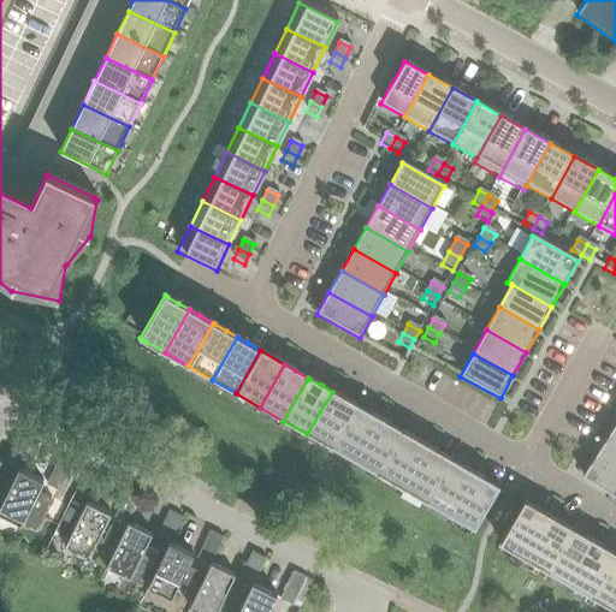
[(343,398),(332,392),(307,434),(331,449),(355,405),(355,404),(343,398)]
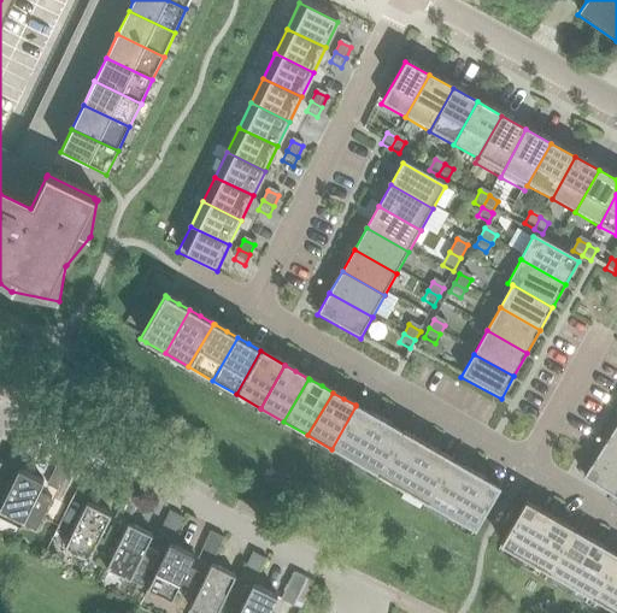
[(380,419),(369,413),(357,406),(356,406),(331,449),(356,463),(380,419)]
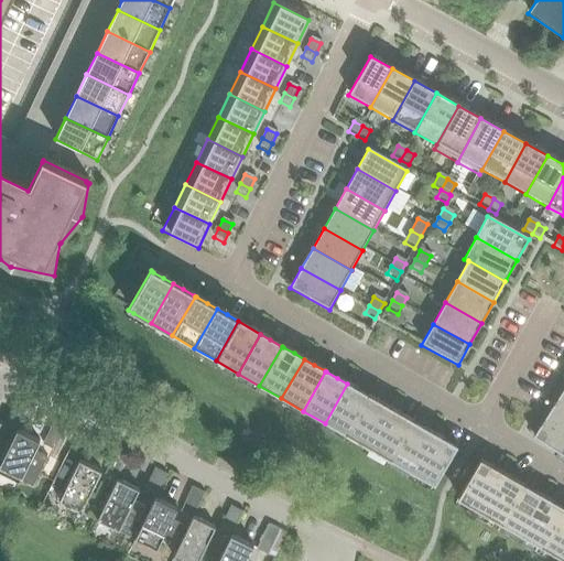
[(357,390),(347,384),(325,423),(347,437),(369,397),(368,396),(357,390)]
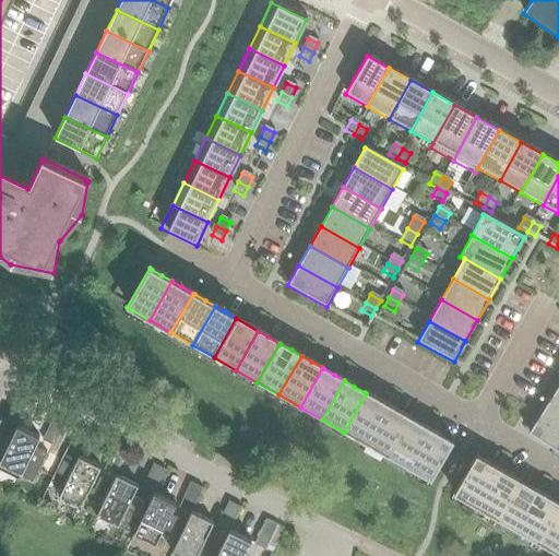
[(366,393),(344,433),(365,445),(388,405),(378,400),(367,393),(366,393)]
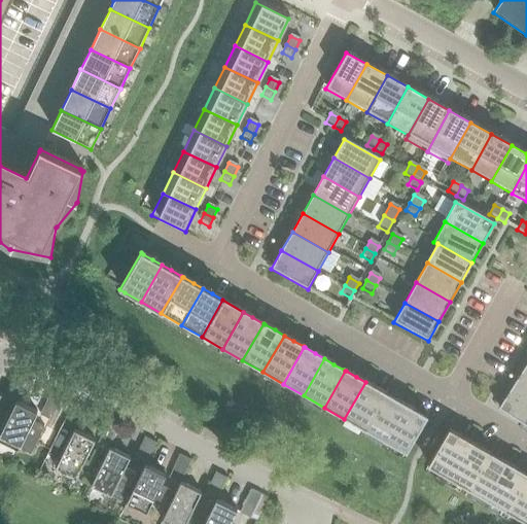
[(526,400),(526,374),(522,372),(510,390),(526,400)]
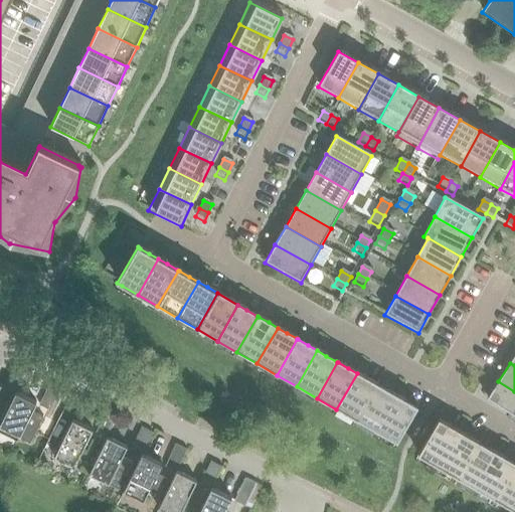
[(3,390),(14,395),(25,373),(14,368),(3,390)]
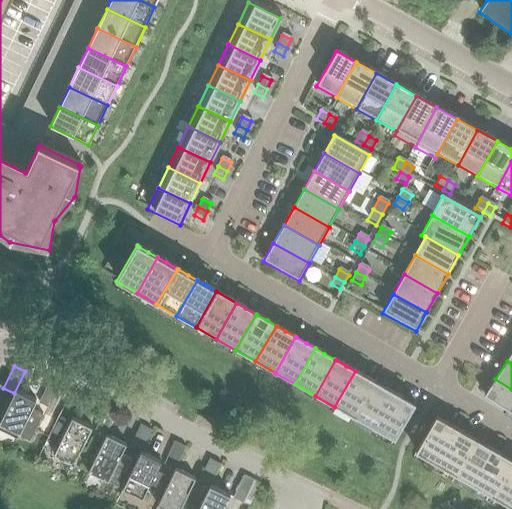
[(364,376),(355,371),(334,407),(354,418),(374,382),(364,376)]
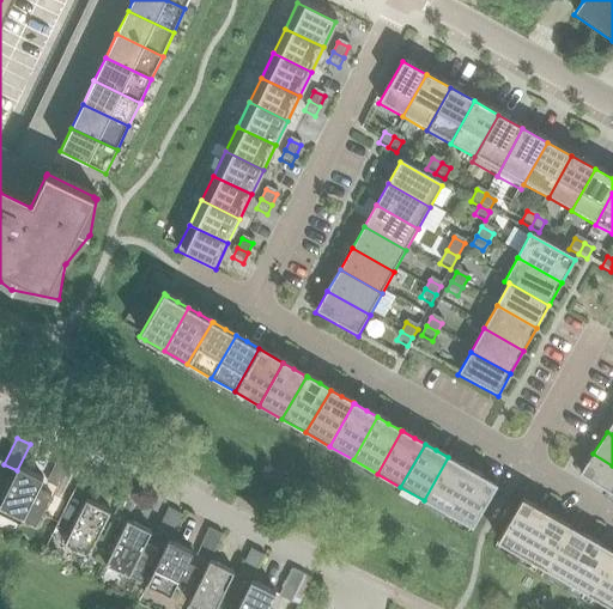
[(612,466),(593,454),(580,476),(612,497),(612,466)]
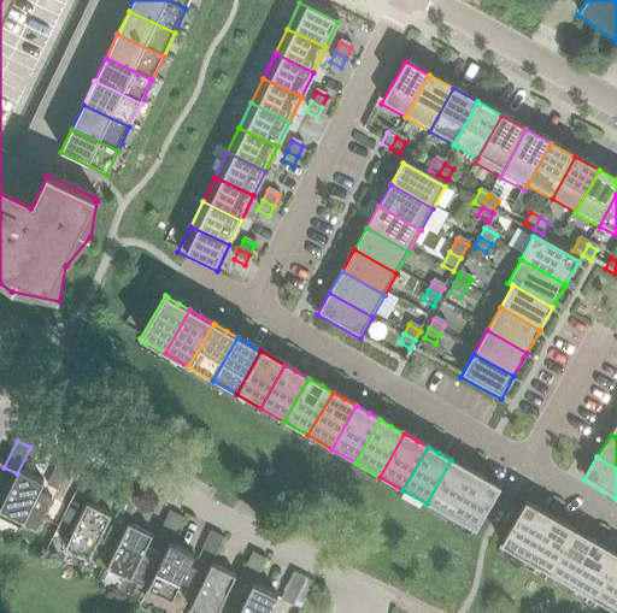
[(475,475),(464,469),(452,461),(451,460),(427,504),(451,518),(475,475)]
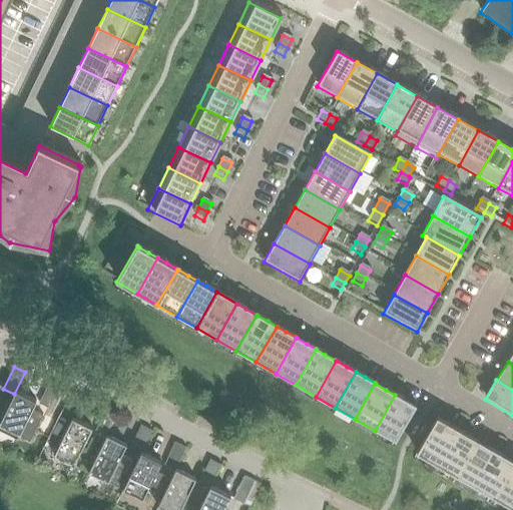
[(49,411),(60,389),(49,384),(38,406),(49,411)]
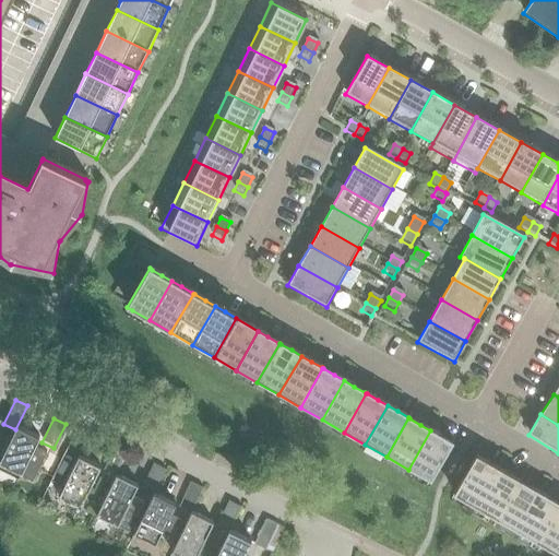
[(0,471),(19,481),(20,478),(32,484),(46,456),(34,449),(38,439),(16,428),(0,461),(0,471)]
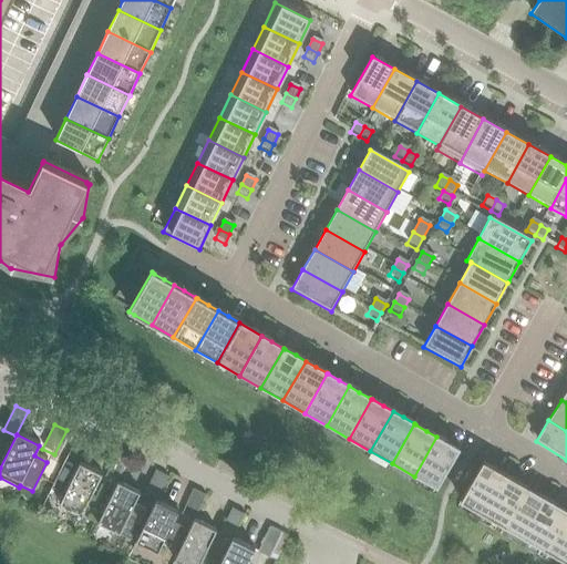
[(446,442),(436,437),(414,477),(436,490),(460,450),(457,449),(446,442)]
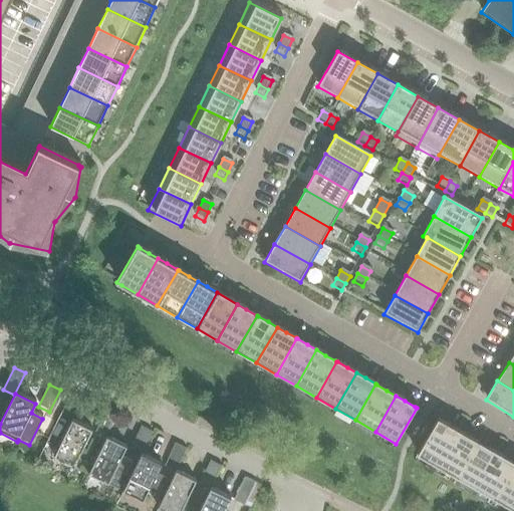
[(105,440),(116,417),(105,412),(94,435),(105,440)]
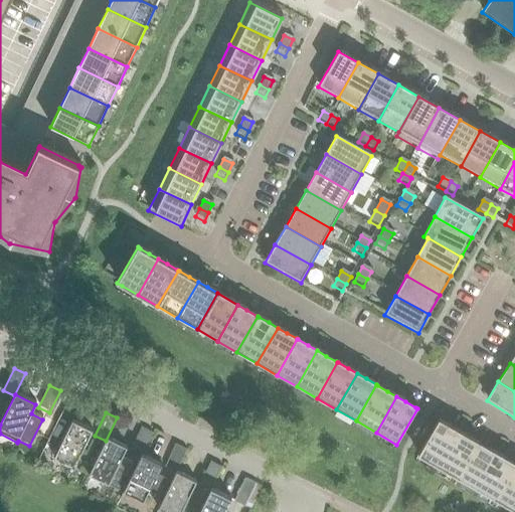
[(417,457),(438,468),(459,433),(450,427),(440,421),(439,420),(417,457)]
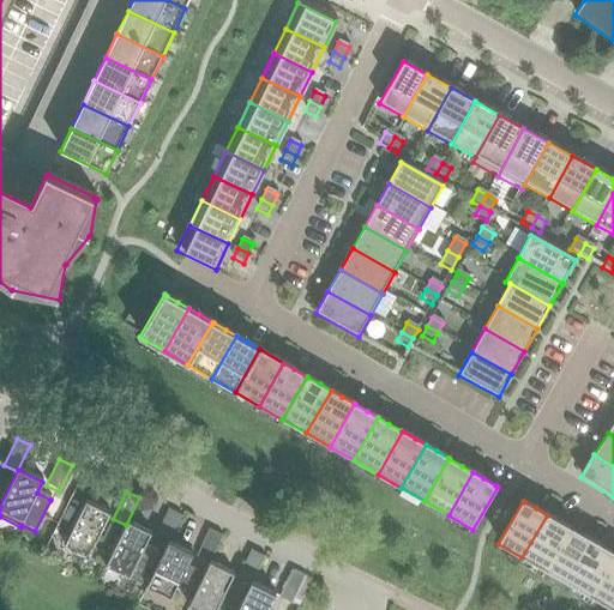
[(64,548),(88,560),(109,515),(85,503),(64,548)]
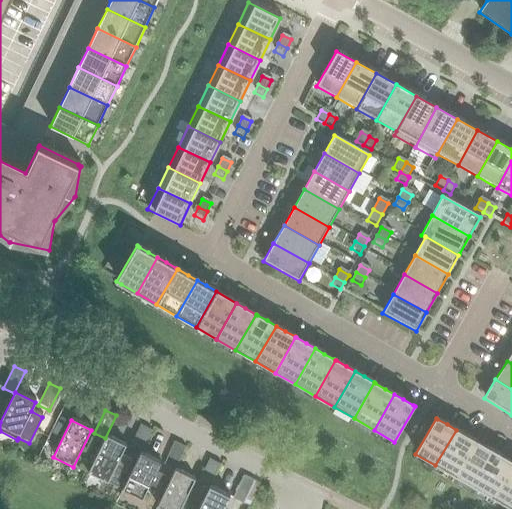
[(139,455),(150,432),(140,427),(129,449),(139,455)]
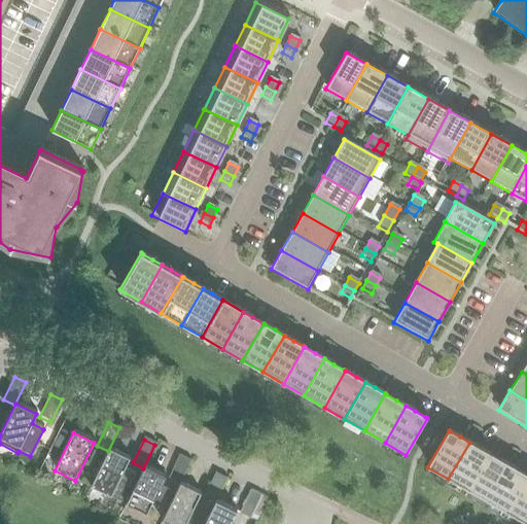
[(489,454),(479,448),(469,443),(448,479),(468,491),(490,454),(489,454)]
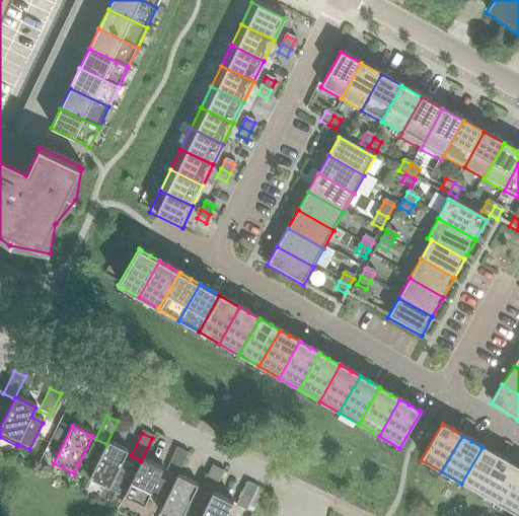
[(123,462),(128,453),(107,443),(88,481),(108,491),(119,496),(123,489),(132,467),(123,462)]
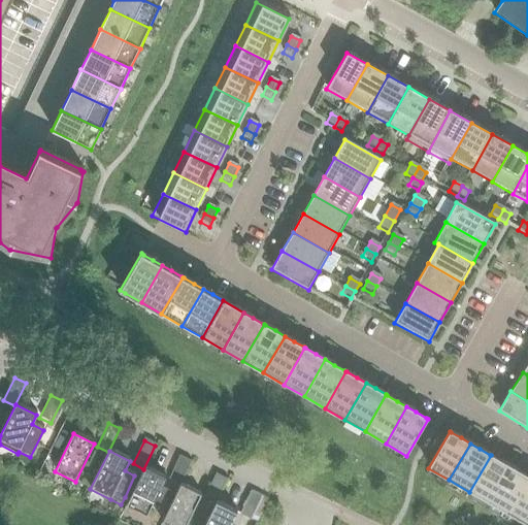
[(501,461),(492,456),(491,455),(469,492),(489,503),(510,466),(501,461)]
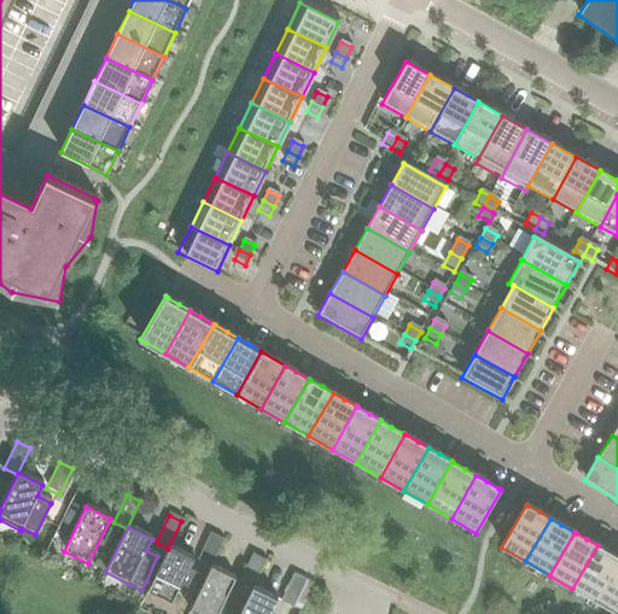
[(210,569),(223,542),(210,536),(197,562),(210,569)]
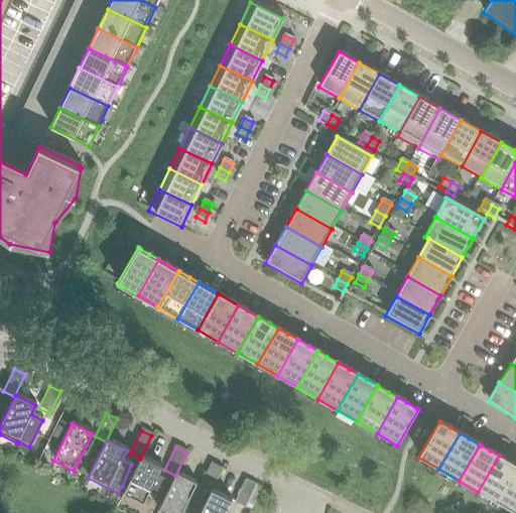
[(478,492),(497,502),(515,468),(515,465),(507,461),(499,456),(478,492)]
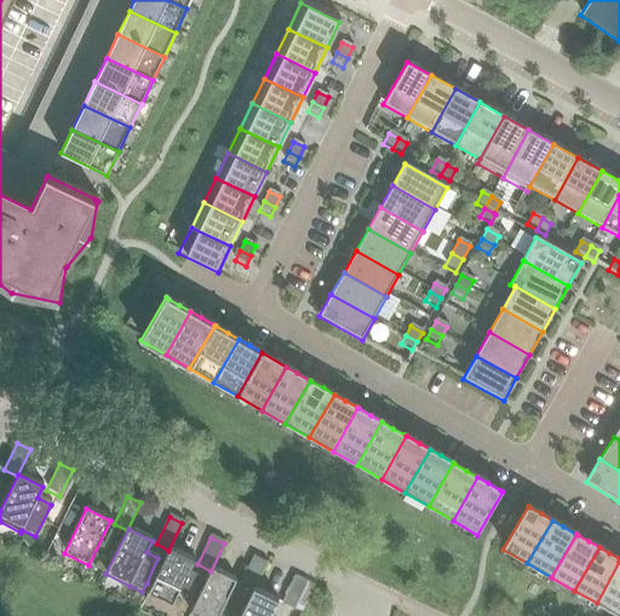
[(194,562),(170,550),(148,594),(172,606),(181,588),(191,594),(199,577),(189,573),(194,562)]
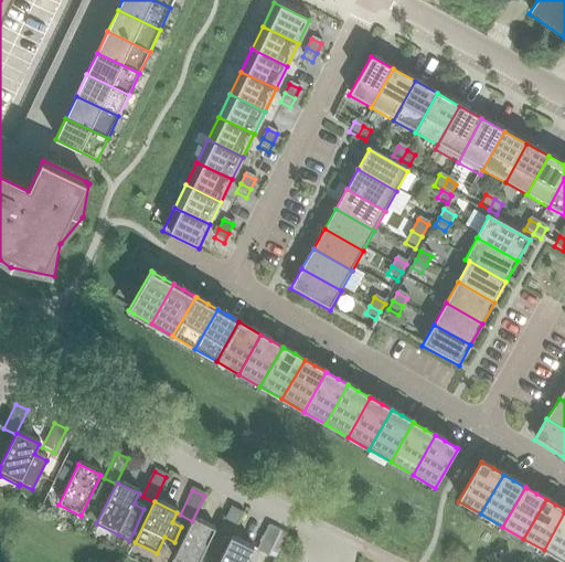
[(230,540),(242,515),(231,509),(219,533),(230,540)]
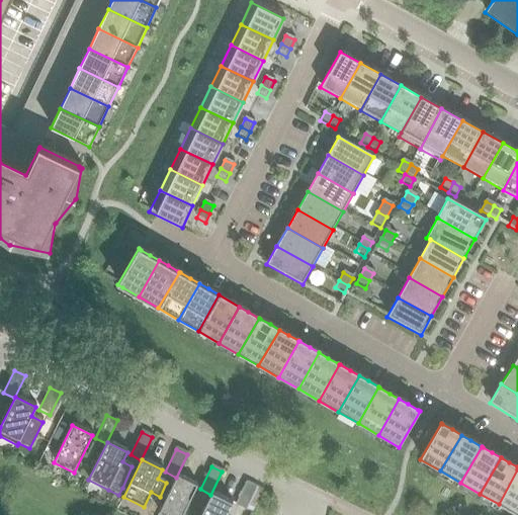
[(517,469),(499,504),(515,514),(517,514),(517,469)]
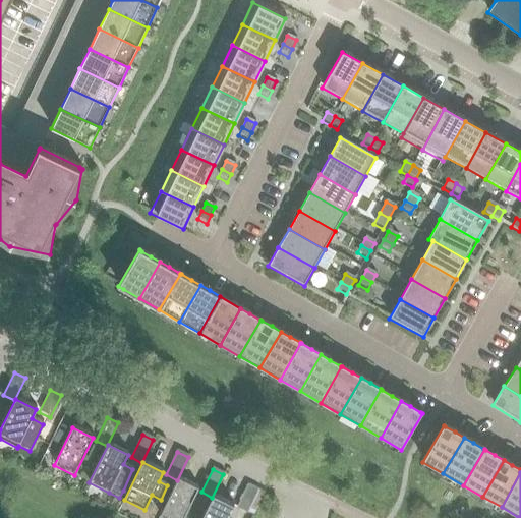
[(159,517),(184,517),(198,490),(178,479),(159,517)]
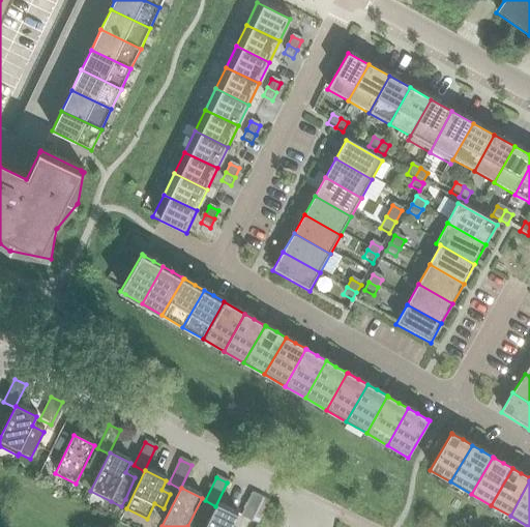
[(252,524),(263,500),(252,495),(240,518),(252,524)]
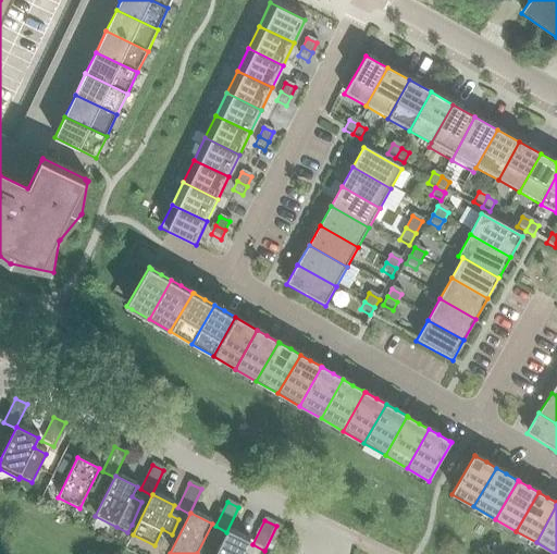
[(227,531),(217,553),(244,553),(249,542),(227,531)]
